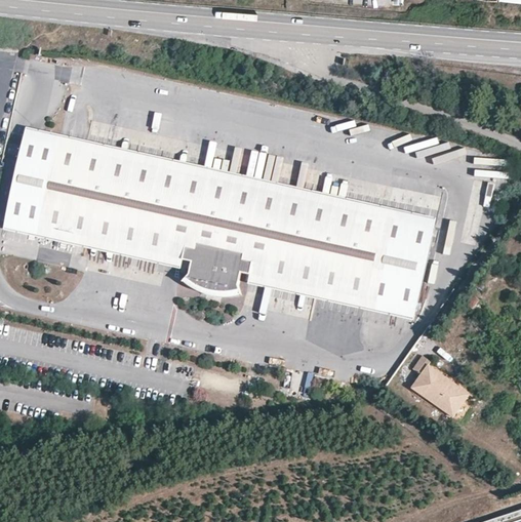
[(436,219),(25,126),(23,135),(56,143),(385,216),(434,228),(436,219)]
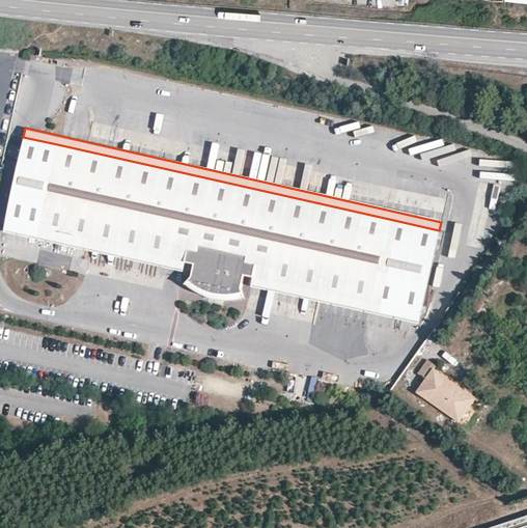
[(389,219),(57,144),(23,137),(3,220),(38,228),(176,259),(185,261),(190,262),(189,273),(185,280),(190,284),(197,289),(206,293),(215,295),(223,295),(230,295),(240,293),(239,284),(242,275),(420,314),(439,230),(389,219)]
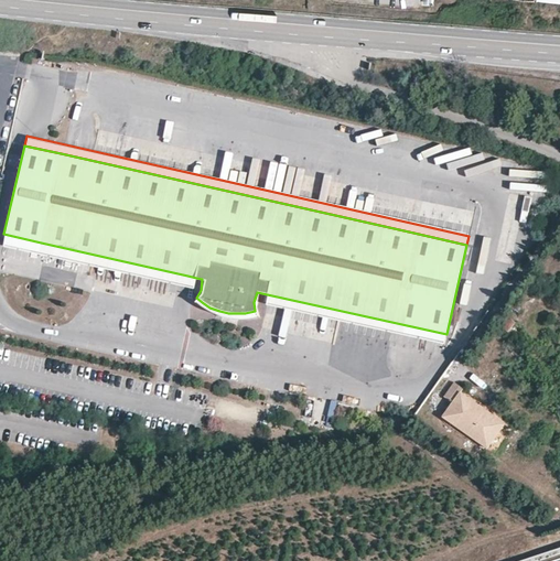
[(526,193),(519,192),(516,207),(524,208),(526,193)]
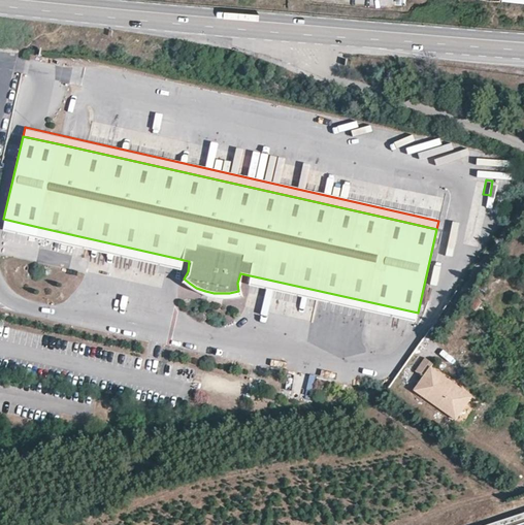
[(175,258),(38,227),(3,219),(1,229),(173,268),(175,258)]
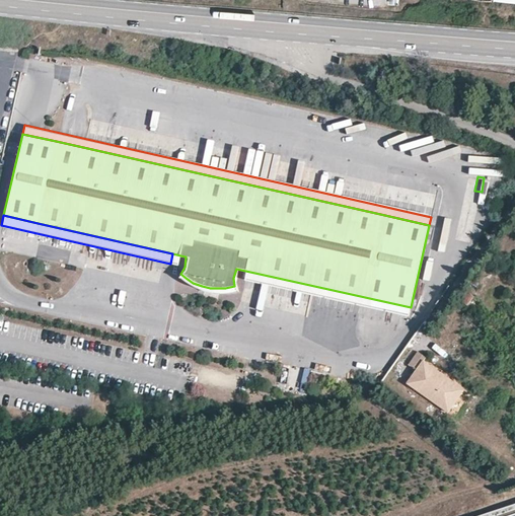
[(411,307),(236,269),(233,278),(409,316),(411,307)]
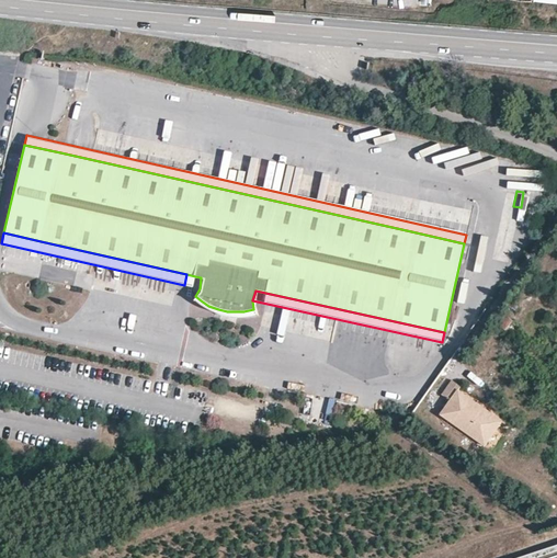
[(509,318),(501,312),(495,322),(501,328),(509,318)]
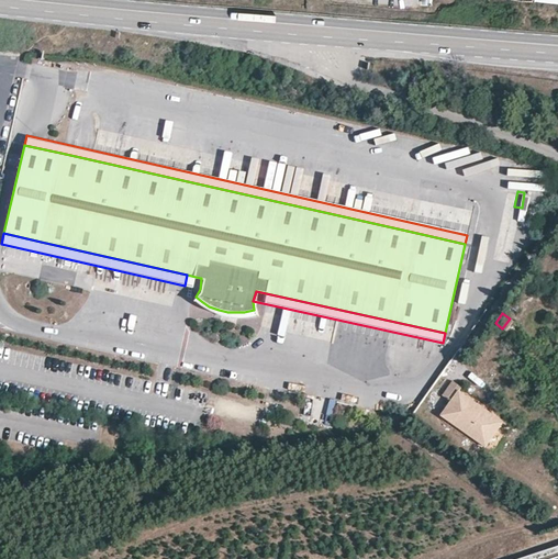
[(455,388),(437,413),(481,443),(499,420),(455,388)]
